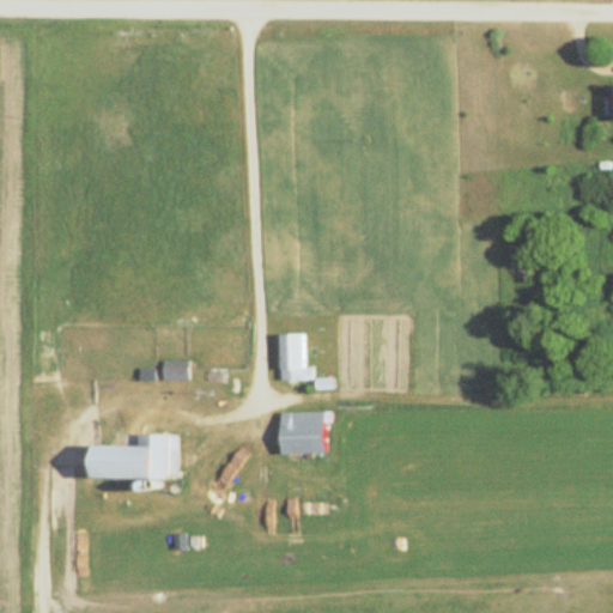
[(311,368),(299,368),(299,334),(277,334),(277,381),(311,381),(311,368)]
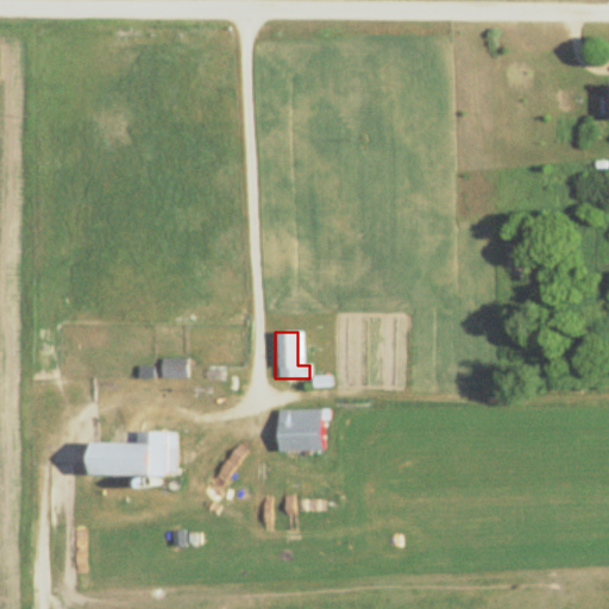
[(183,358),(159,358),(159,377),(183,377),(183,358)]
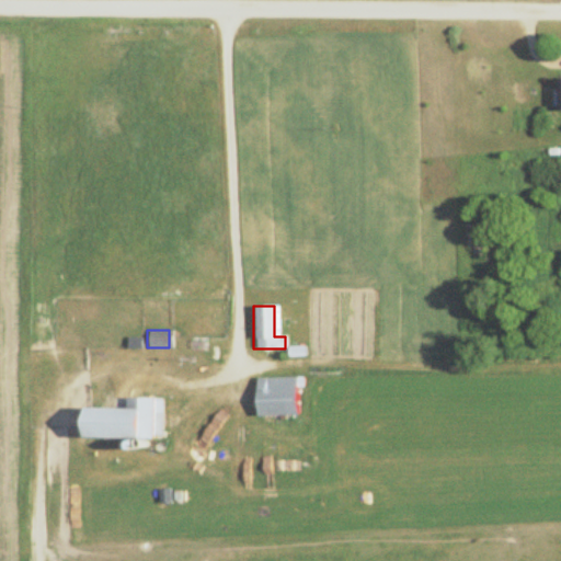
[(176,341),(178,350),(201,348),(199,340),(176,341)]
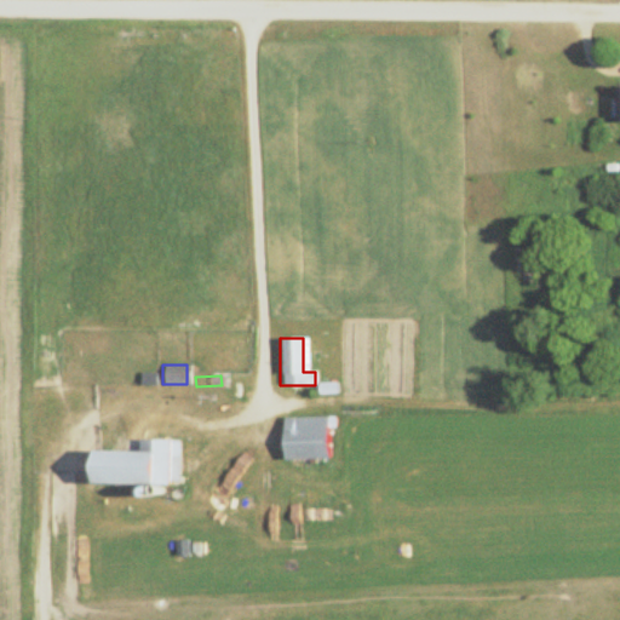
[(326,417),(281,417),(281,459),(326,459),(326,417)]
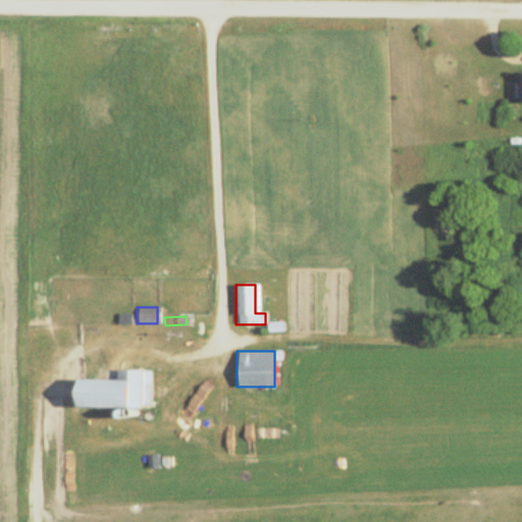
[(72,408),(149,409),(149,370),(114,370),(114,379),(72,379),(72,408)]
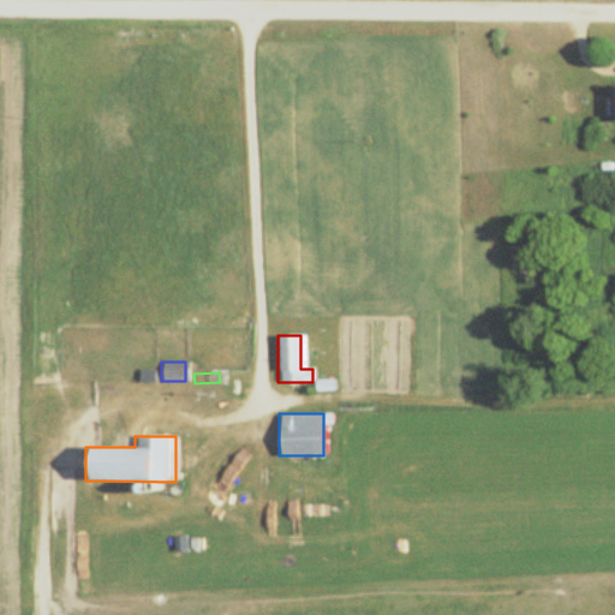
All buildings are outlined.
